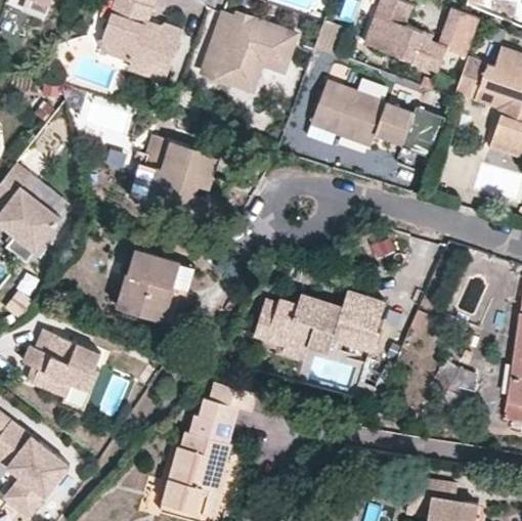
[(45,14),(50,0),(28,0),(26,7),(45,14)]
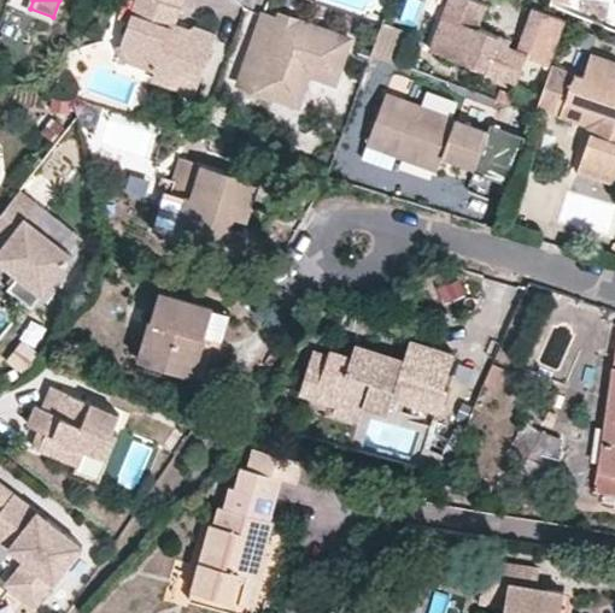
[(181,35),(176,36),(173,27),(175,21),(181,0),(138,0),(122,46),(130,62),(156,70),(152,81),(193,94),(215,34),(197,29),(181,35)]
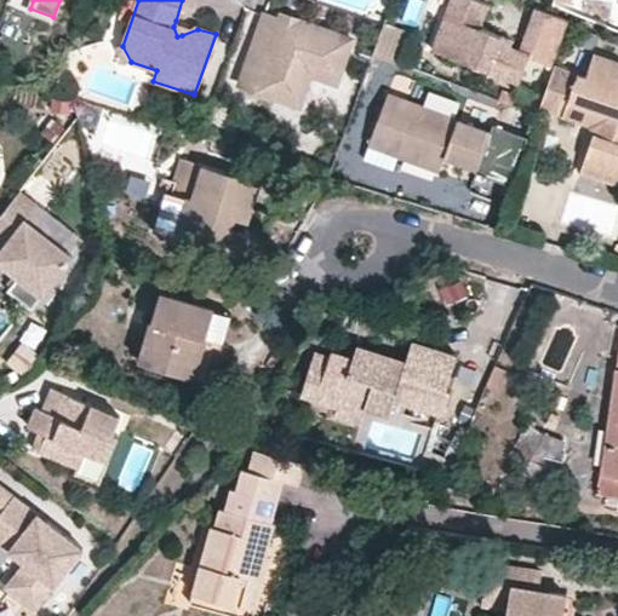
[(497,45),(499,38),(476,29),(486,5),(473,0),(448,0),(430,51),(516,85),(526,59),(527,57),(516,52),(508,50),(497,45)]
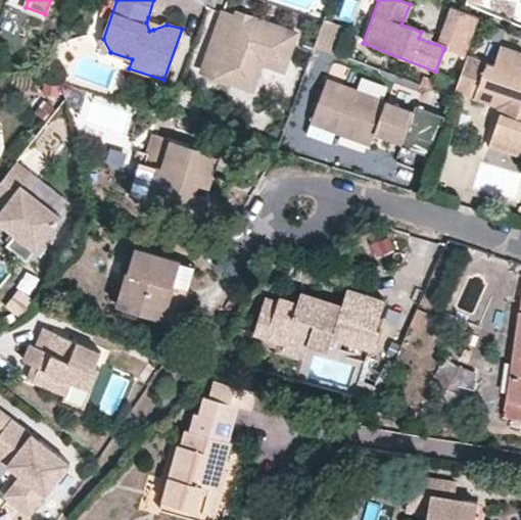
[(435,44),(444,48),(443,50),(464,58),(478,18),(450,8),(435,44)]
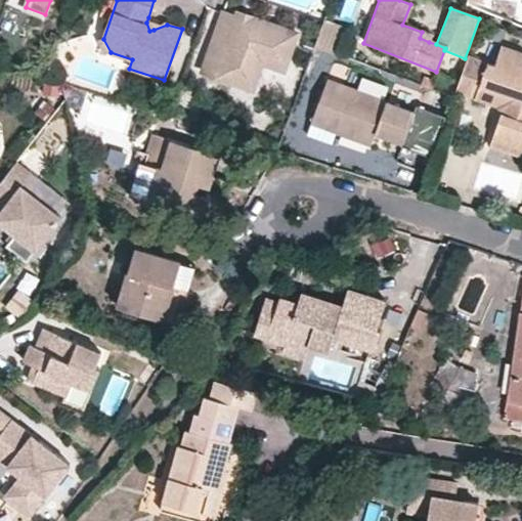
[(235,19),(234,24),(251,17),(238,13),(235,19)]
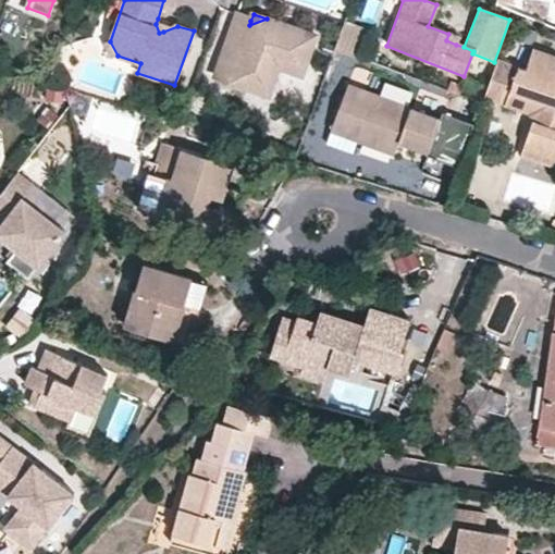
[(250,21),(235,16),(224,47),(241,52),(249,25),(250,21)]
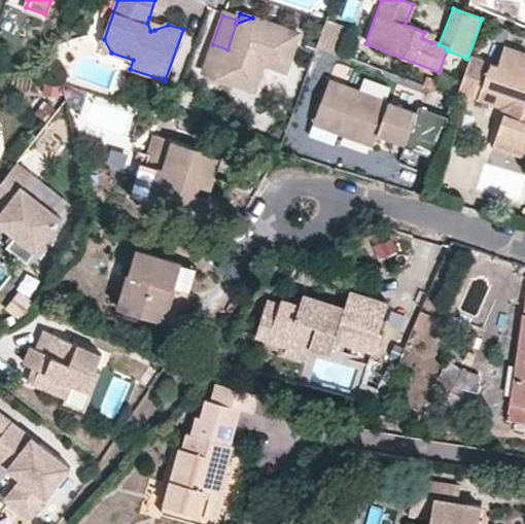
[(254,63),(261,65),(283,73),(289,59),(287,55),(288,53),(291,51),(298,35),(252,18),(236,24),(228,49),(212,44),(201,74),(228,83),(240,80),(245,68),(254,63)]
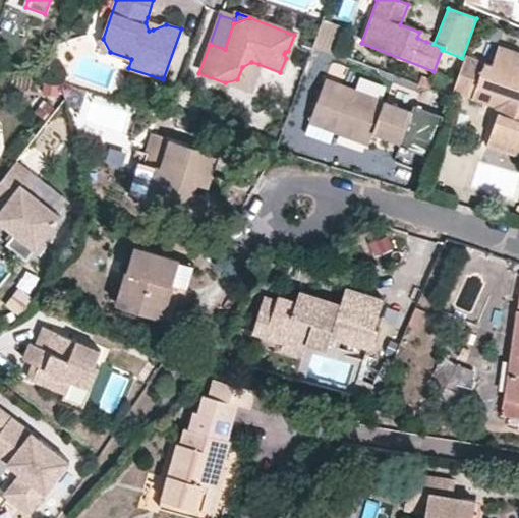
[(335,54),(345,27),(322,19),(312,46),(335,54)]
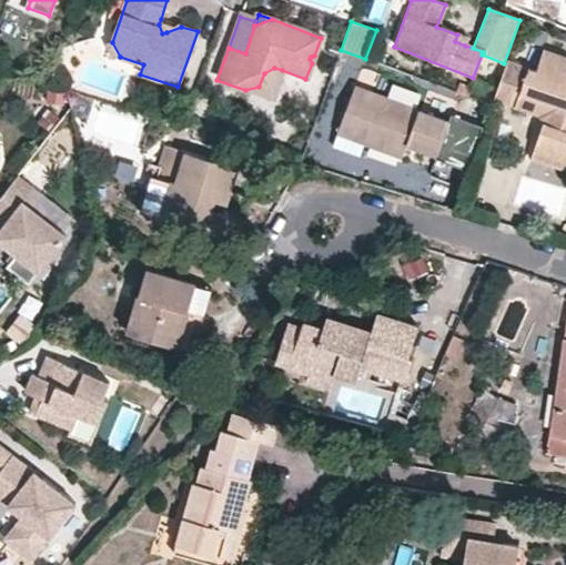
[(457,34),(455,41),(465,46),(467,39),(457,34)]
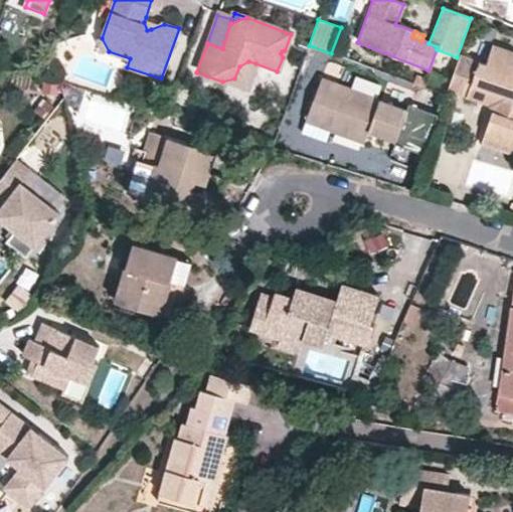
[(457,58),(446,94),(465,100),(467,95),(470,86),(503,98),(500,107),(497,116),(491,114),(484,136),(512,146),(512,55),(490,48),(483,67),(457,58)]
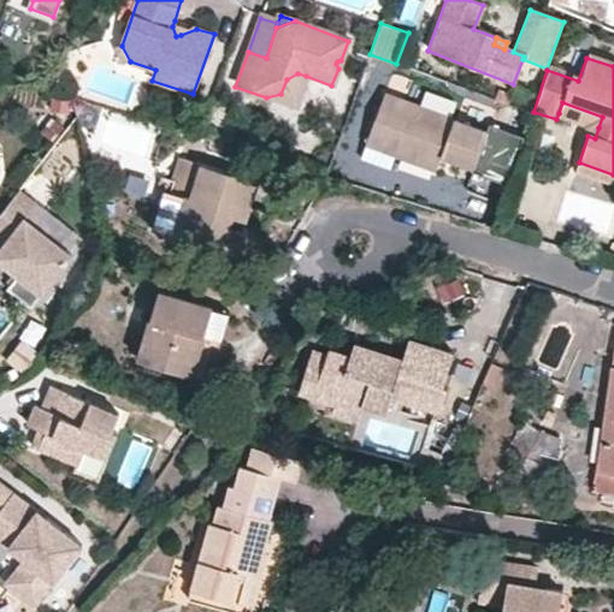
[(130,61),(127,71),(152,81),(155,70),(130,61)]
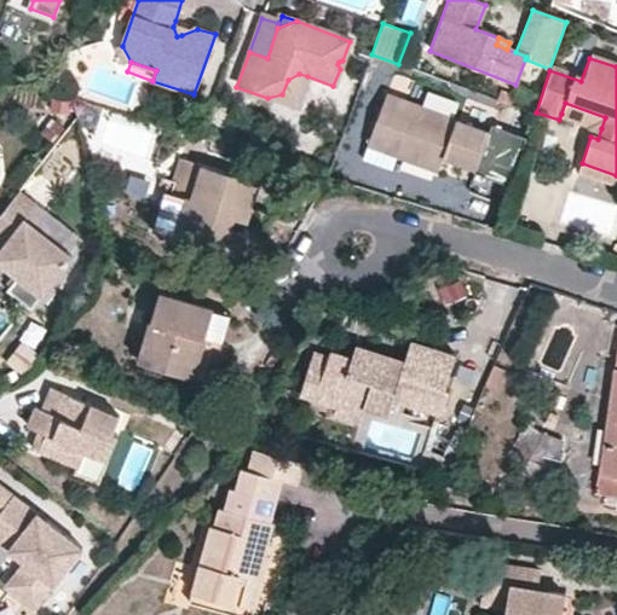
[(299,74),(288,80),(282,94),(267,98),(295,108),(307,76),(299,74)]
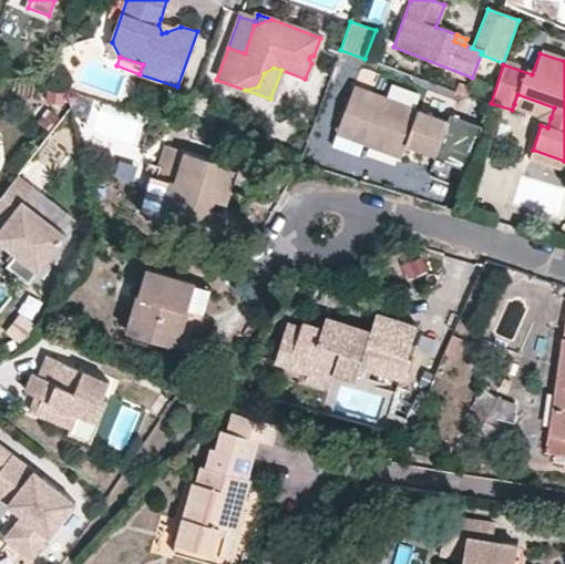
[(358,156),(362,145),(399,159),(404,146),(433,156),(445,121),(353,86),(332,146),(358,156)]
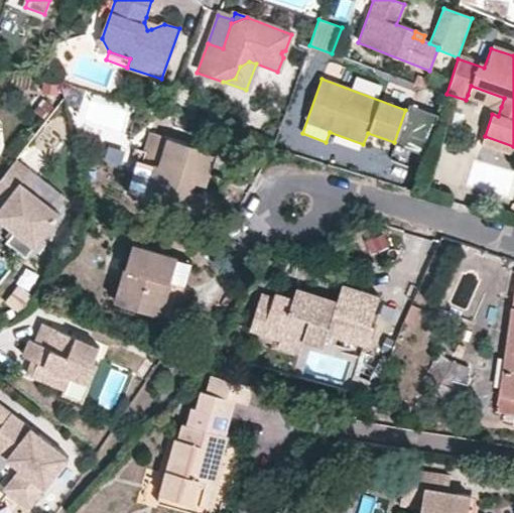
[(504,98),(471,86),(468,95),(501,107),(504,98)]
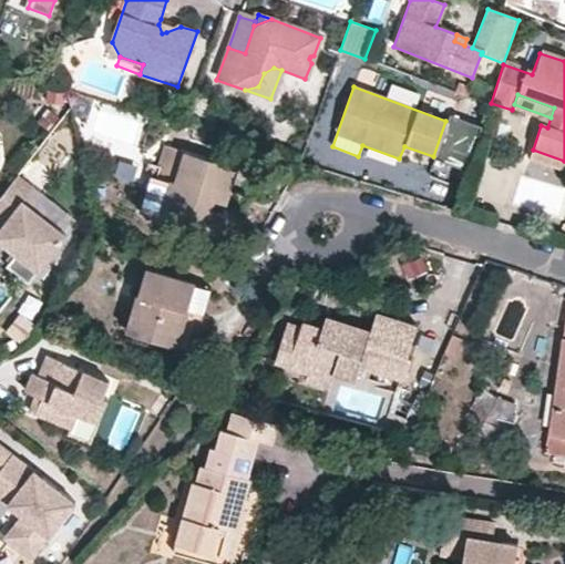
[(468,168),(482,127),(448,115),(445,121),(433,156),(468,168)]
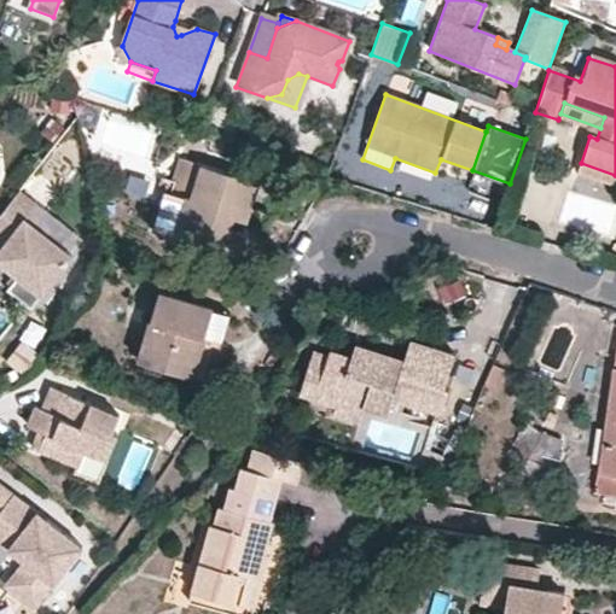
[(167,182),(154,233),(224,255),(230,233),(233,221),(238,205),(250,209),(259,183),(178,161),(173,183),(167,182)]
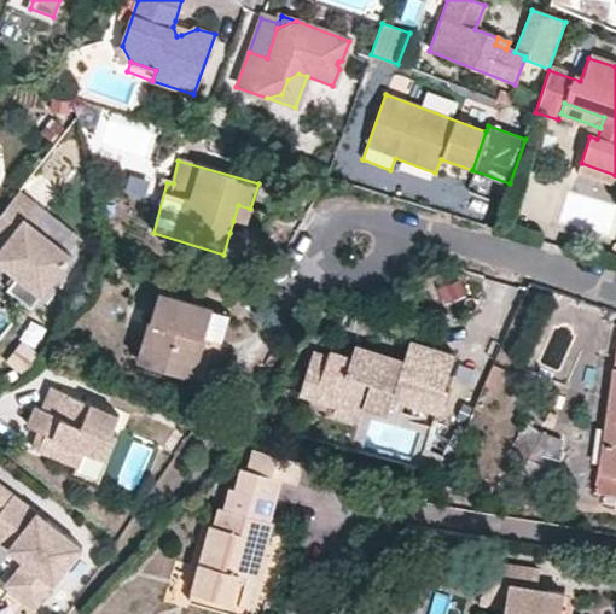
[(615,180),(615,175),(581,163),(577,174),(614,186),(615,180)]
